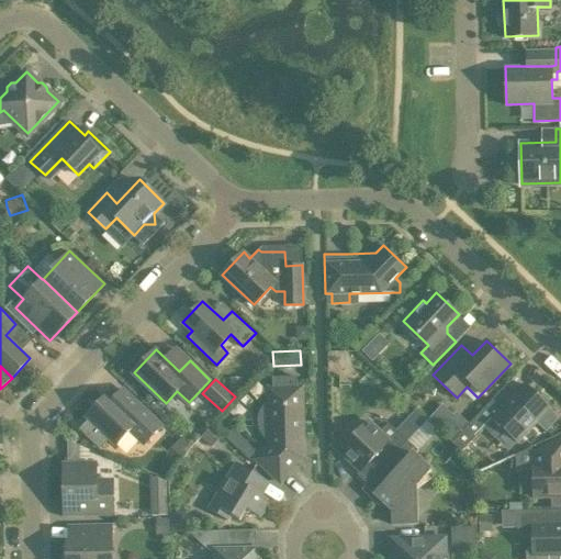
[(468,422),(450,440),(460,449),(483,426),(490,433),(500,423),(516,439),(517,440),(536,421),(545,429),(558,415),(549,407),(549,406),(525,383),(502,407),(491,398),(484,404),(468,422)]
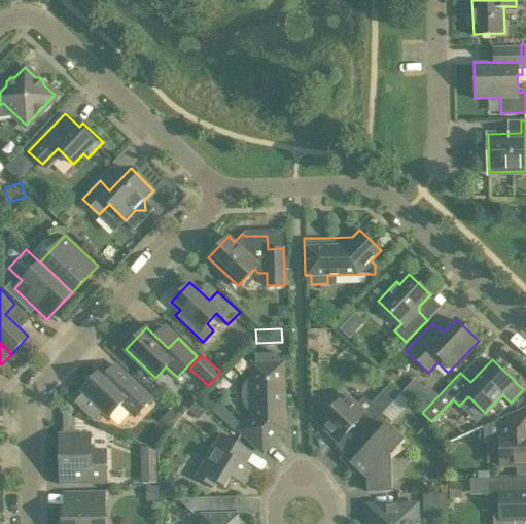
[(263,451),(284,428),(283,362),(251,362),(251,373),(246,378),(243,382),(241,388),(241,392),(241,397),(242,403),(246,408),(248,410),(252,413),(252,417),(240,429),(263,451)]
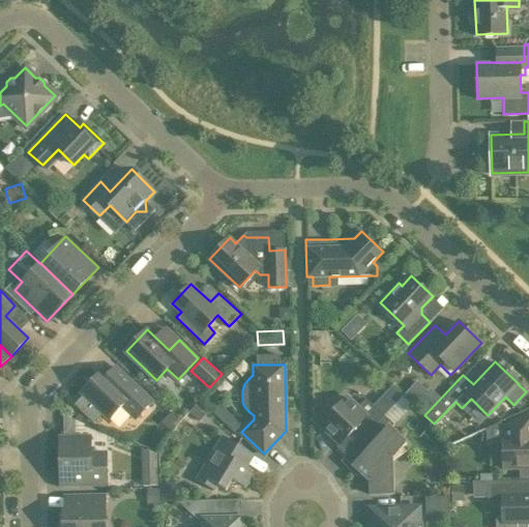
[(122,390),(103,371),(82,391),(85,394),(76,405),(92,420),(101,411),(110,418),(122,405),(136,418),(152,401),(131,381),(122,390)]
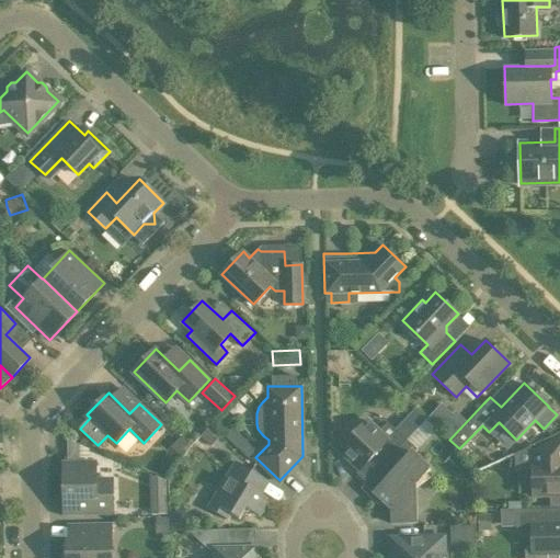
[(429,413),(449,433),(461,421),(442,400),(429,413)]
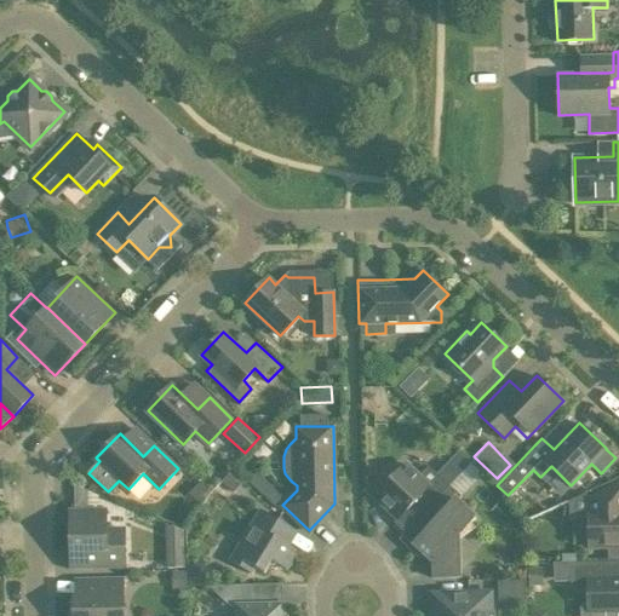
[(387,484),(376,496),(394,514),(399,518),(410,506),(420,516),(450,485),(448,483),(470,460),(457,448),(435,471),(429,465),(419,475),(407,464),(402,468),(395,467),(387,476),(387,484)]
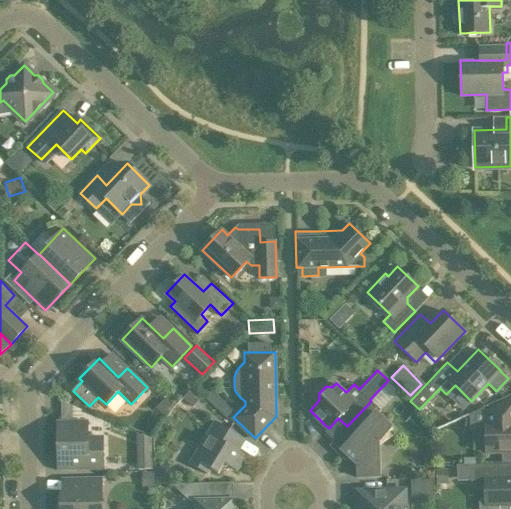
[(380,405),(396,388),(388,380),(372,397),(380,405)]
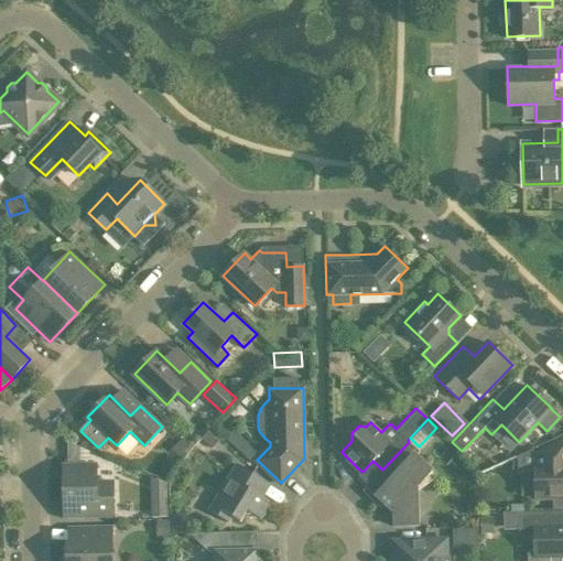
[(210,446),(222,434),(210,423),(199,435),(210,446)]
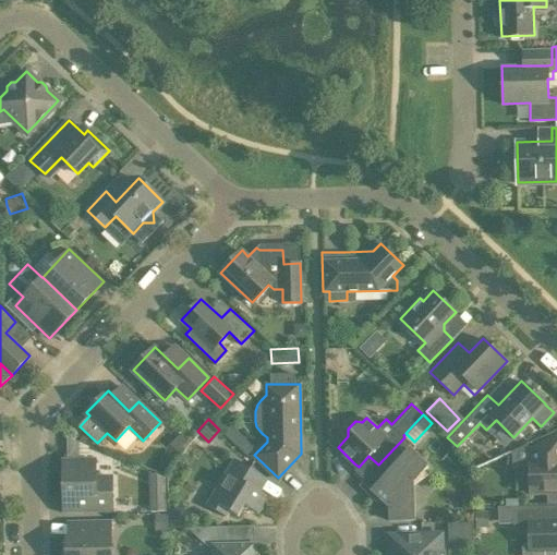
[(245,454),(253,446),(229,423),(222,431),(245,454)]
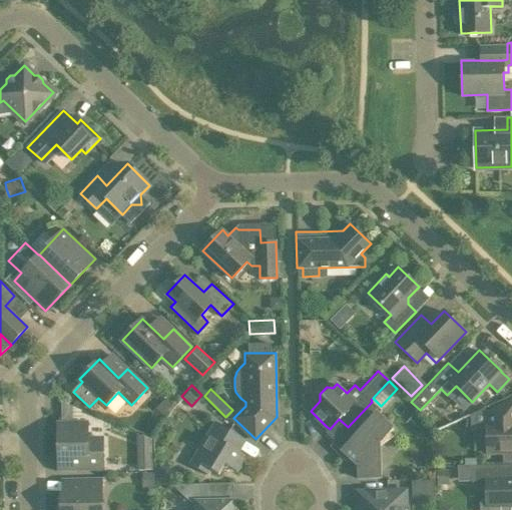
[(511,401),(511,400),(487,411),(488,452),(511,451),(511,401)]
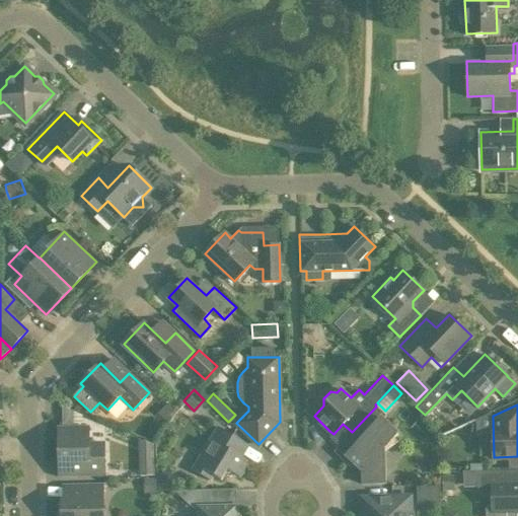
[(363,484),(385,483),(384,448),(398,433),(381,418),(347,455),(363,470),(363,484)]
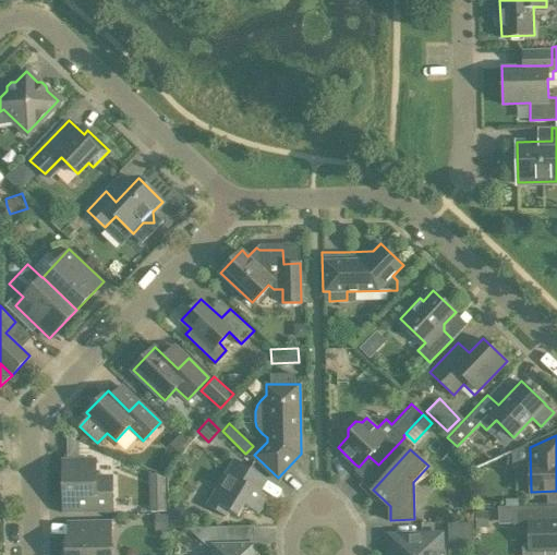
[(258,511),(268,495),(261,491),(268,478),(234,458),(207,504),(226,516),(229,510),(238,515),(244,504),(258,511)]
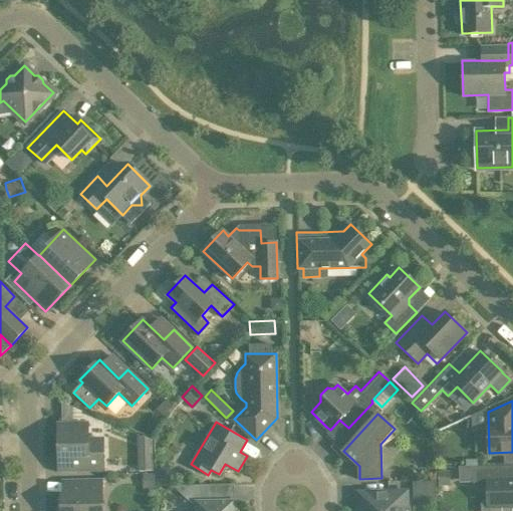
[(88,438),(88,423),(58,423),(59,471),(103,470),(103,438),(88,438)]
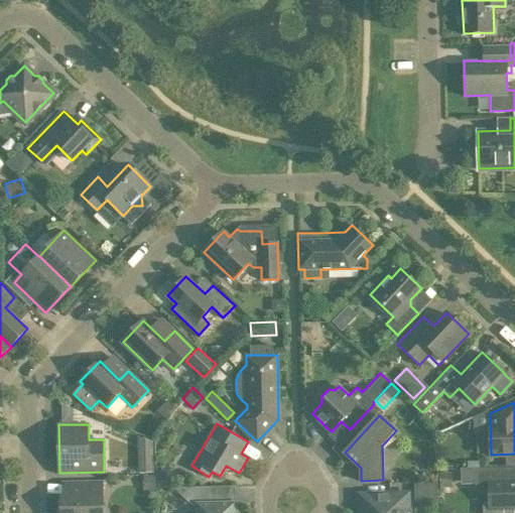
[(139,473),(152,473),(151,454),(138,454),(139,473)]
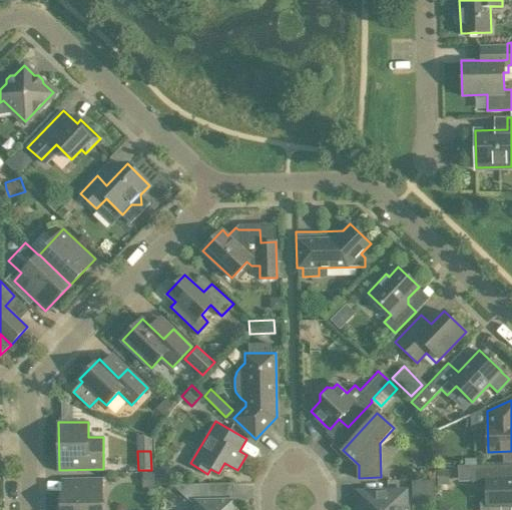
[(511,463),(472,464),(456,465),(457,479),(473,479),(473,484),(477,488),(487,487),(487,499),(479,500),(479,509),(509,509),(509,505),(511,504),(511,463)]
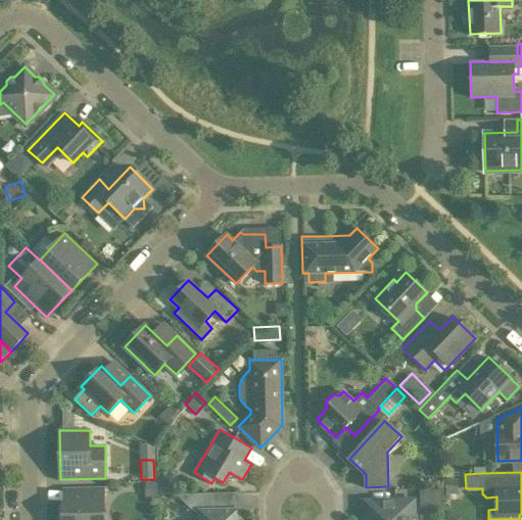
[(144,480),(144,487),(144,494),(148,494),(155,495),(155,494),(156,482),(156,480),(144,480)]
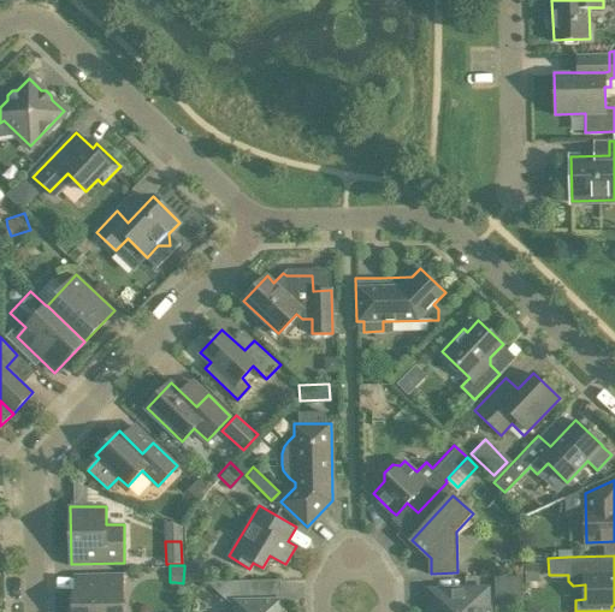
[(494,594),(520,594),(520,574),(494,575),(494,594)]
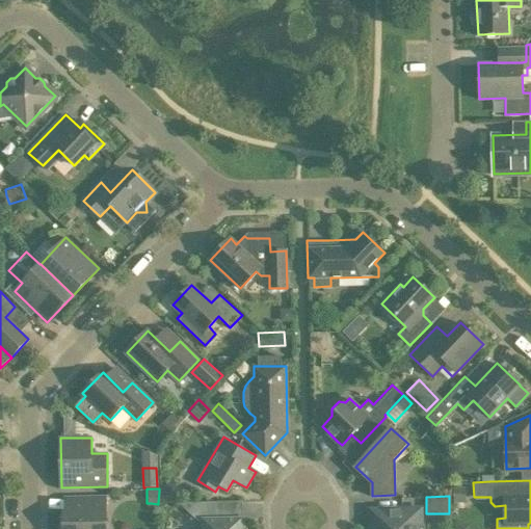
[(65,511),(63,511),(63,528),(105,528),(105,497),(82,497),(83,510),(65,511)]
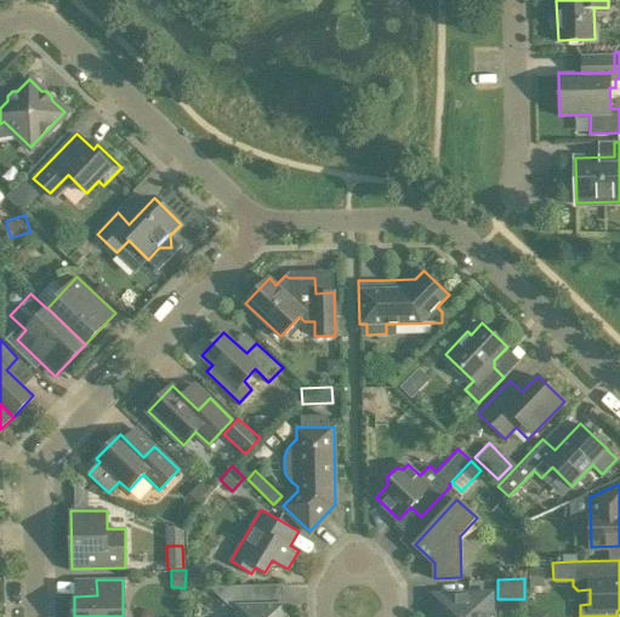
[(283,616),(283,584),(209,586),(229,606),(235,606),(235,616),(283,616)]
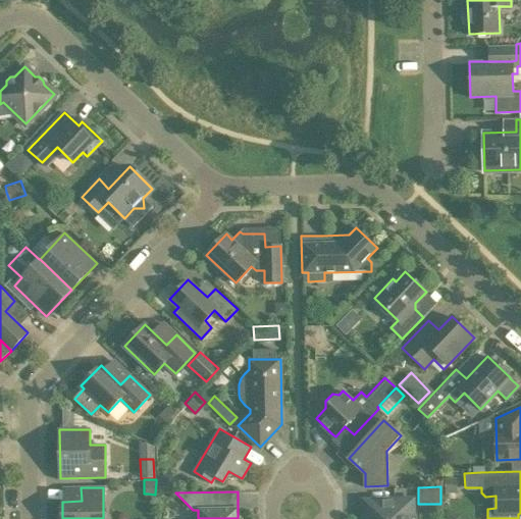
[(362,518),(413,518),(413,498),(362,499),(362,518)]
